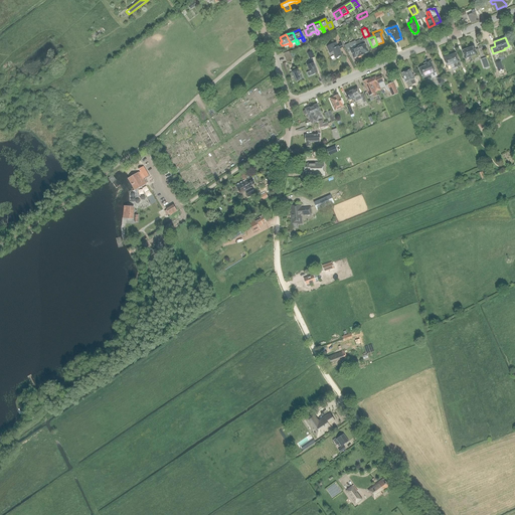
[(356,43),(361,56),(365,54),(365,53),(368,52),(364,43),(365,42),(364,38),(362,39),(362,40),(356,43)]
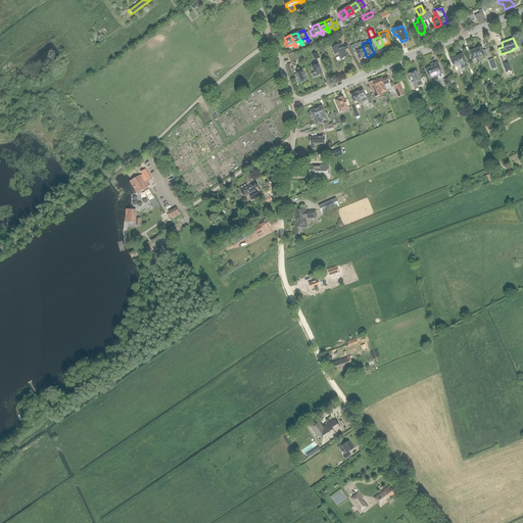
[(363,58),(367,57),(362,44),(361,42),(350,47),(353,53),(357,52),(360,59),(363,57),(363,58)]
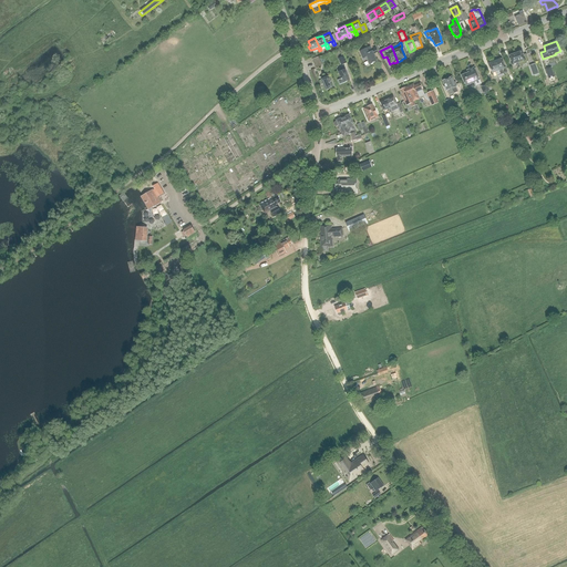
[(370,64),(371,64),(372,64),(372,63),(377,62),(373,54),(378,52),(375,47),(372,48),(373,50),(371,51),(370,47),(360,51),(363,60),(367,59),(369,64),(370,64)]
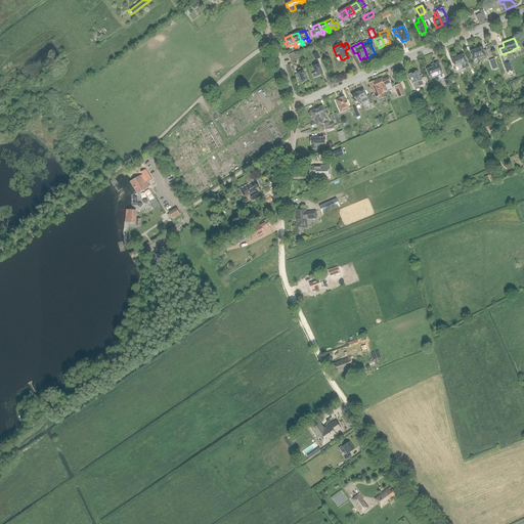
[(478,48),(478,49),(476,50),(481,62),(484,61),(483,60),(487,58),(486,57),(489,56),(486,50),(483,51),(482,47),(478,48)]
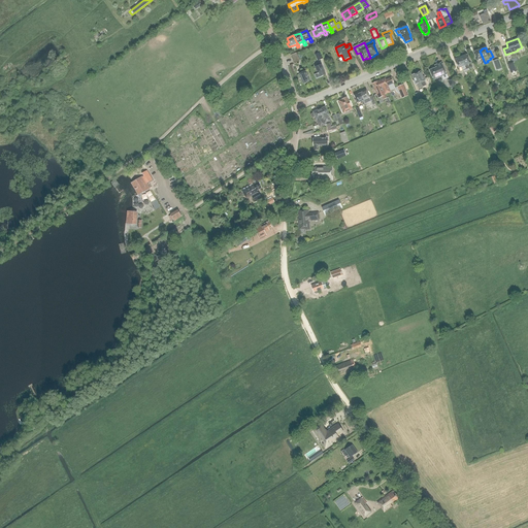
[(482,64),(485,63),(480,51),(477,51),(476,51),(474,51),(474,52),(473,53),(476,61),(482,59),(481,61),(482,64)]
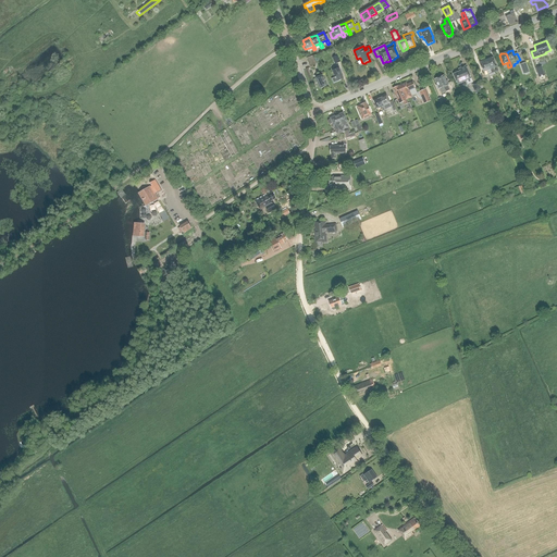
[(489,60),(486,60),(491,73),(494,72),(493,70),(491,69),(496,66),(493,58),(492,58),(491,58),(489,59),(489,60)]
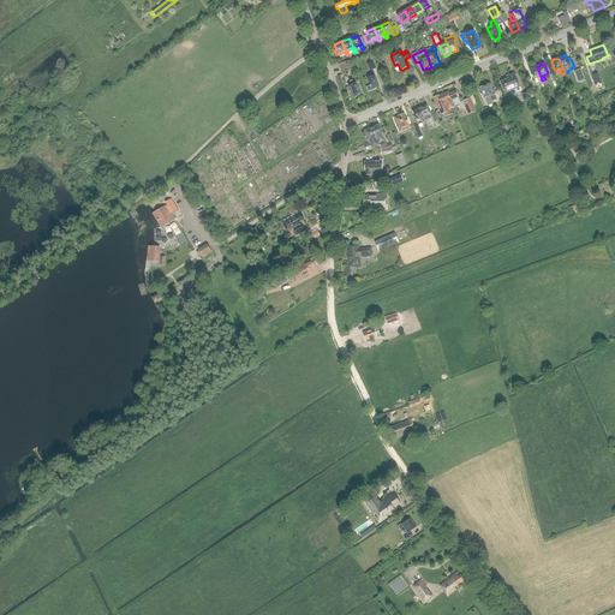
[(545,79),(542,81),(537,66),(533,67),(532,67),(531,69),(530,70),(533,79),(539,77),(538,79),(541,85),(547,83),(545,79)]
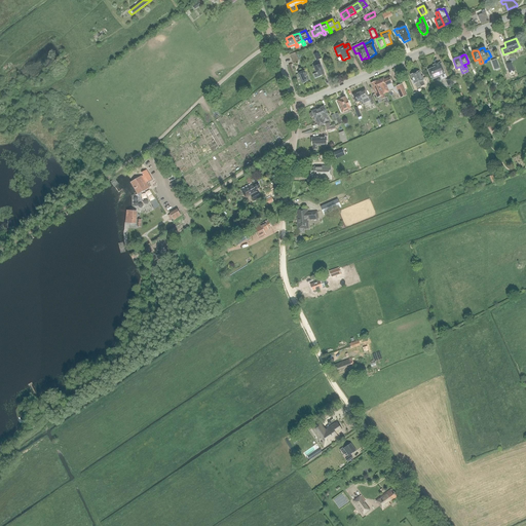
[(316,64),(317,66),(313,67),(316,74),(313,75),(314,78),(317,77),(324,74),(321,67),(322,67),(320,62),(316,64)]
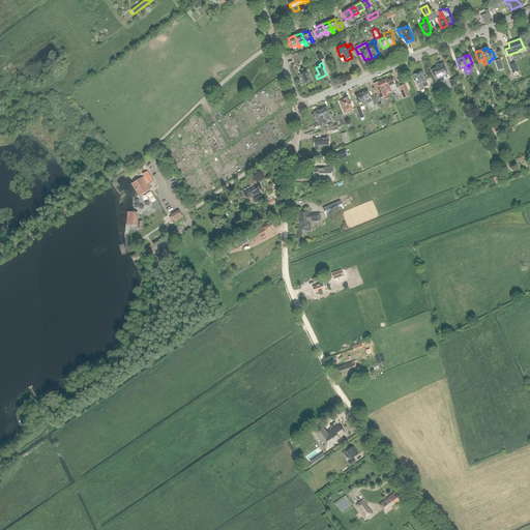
[(432,70),(435,80),(443,76),(445,81),(449,79),(443,63),(437,66),(438,68),(432,70)]
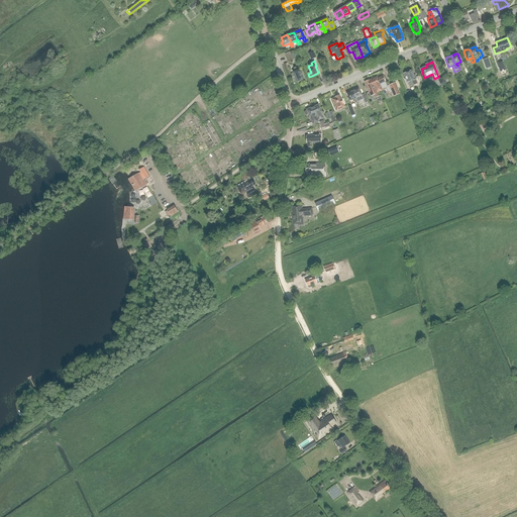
[(503,62),(497,64),(500,72),(506,70),(503,62)]
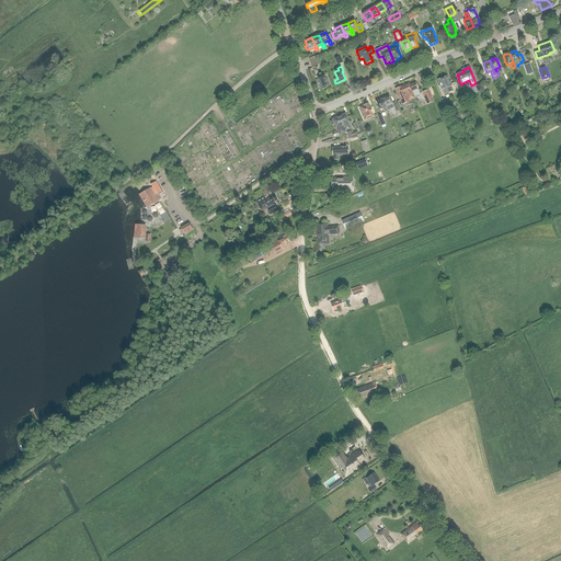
[(318,79),(316,80),(318,84),(320,83),(322,90),(329,87),(325,79),(327,79),(323,73),(320,75),(321,77),(318,79)]
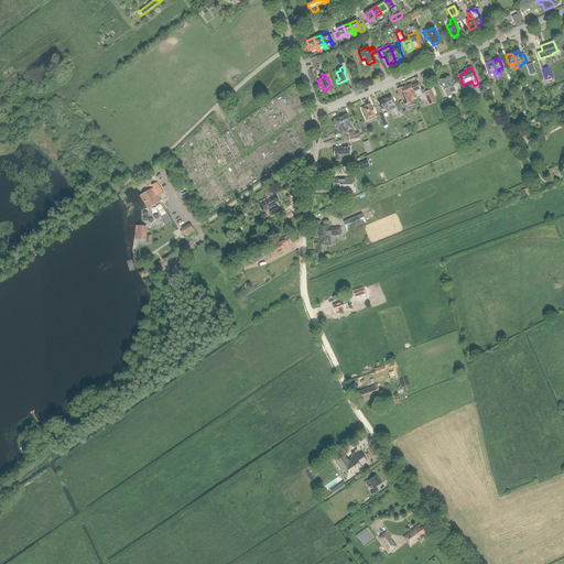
[(445,79),(451,93),(455,91),(453,86),(454,85),(453,82),(452,83),(449,77),(445,79)]
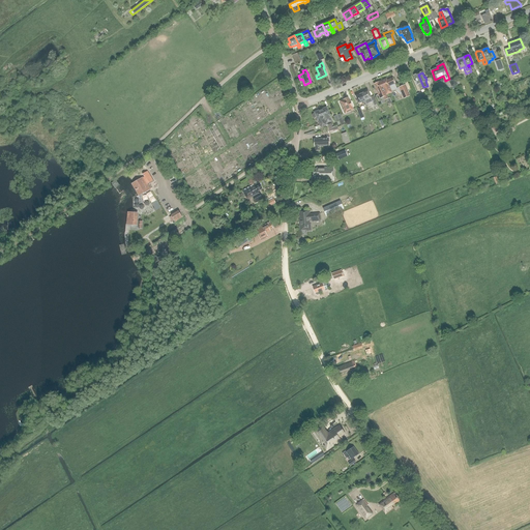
[(419,89),(423,87),(418,75),(414,76),(416,81),(415,82),(416,85),(417,84),(419,89)]
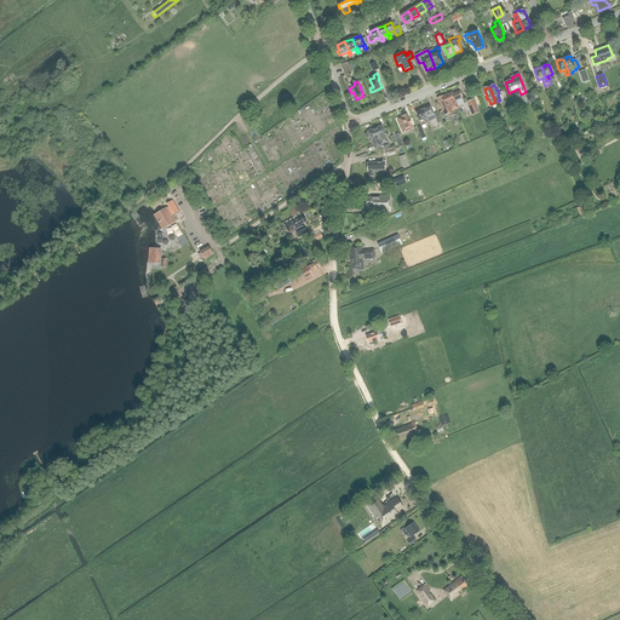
[(466,103),(466,104),(464,104),(461,98),(459,91),(454,93),(453,92),(447,95),(448,97),(447,98),(449,103),(448,103),(452,112),(458,109),(458,108),(459,107),(458,105),(461,104),(463,107),(464,108),(465,109),(465,110),(466,112),(471,109),(475,115),(480,113),(474,99),(466,103)]
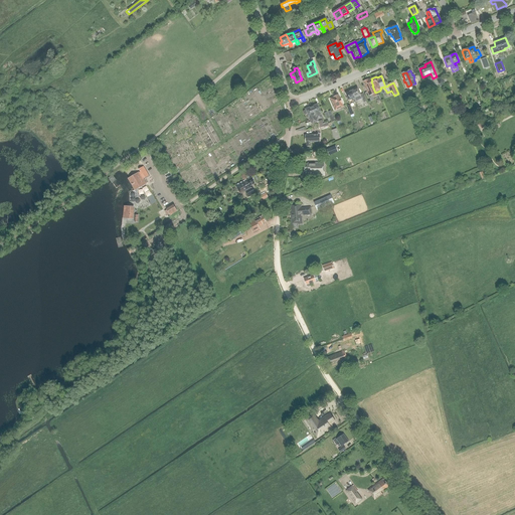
[(366,89),(369,97),(373,95),(374,98),(377,97),(375,93),(372,86),(373,86),(371,81),(372,80),(371,78),(363,81),(366,89)]
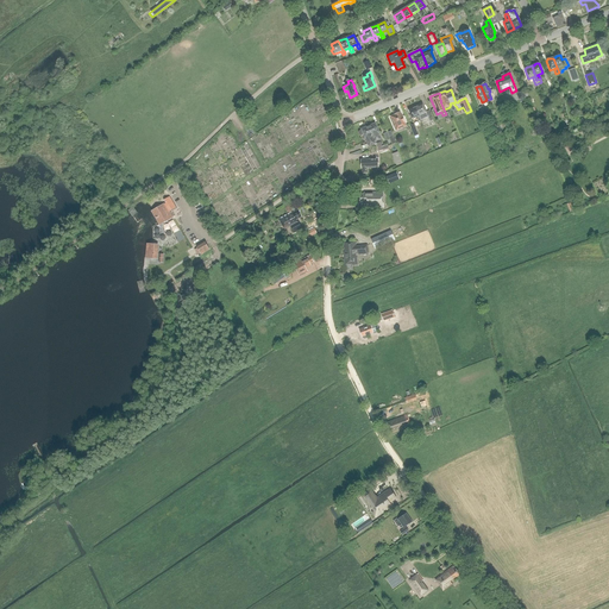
[(419,106),(415,107),(421,120),(424,119),(428,117),(427,114),(427,112),(425,108),(425,110),(422,104),(419,105),(419,106)]
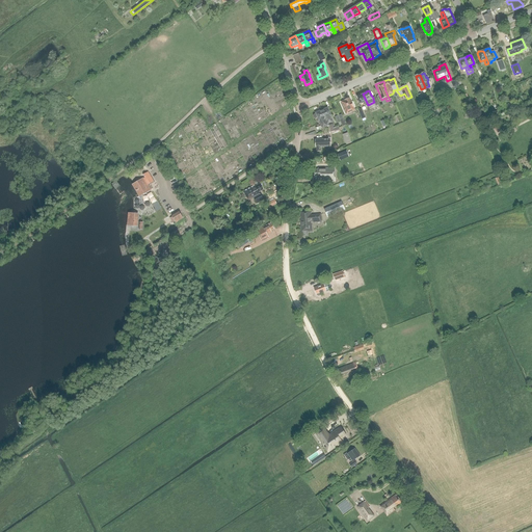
[(360,95),(356,96),(358,101),(360,104),(364,102),(366,106),(368,105),(363,94),(360,95)]
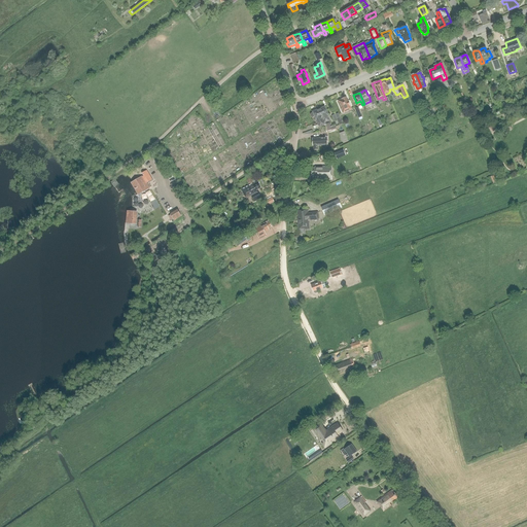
[(340,106),(341,109),(342,113),(351,110),(347,101),(346,99),(342,100),(342,101),(339,102),(340,106)]
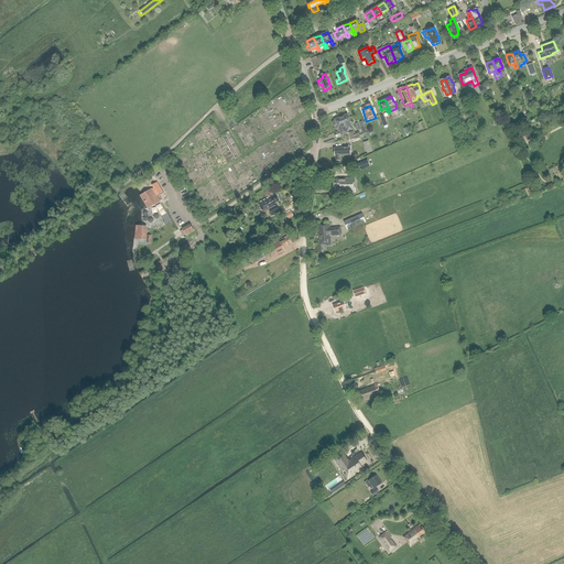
[(347,115),(340,117),(345,126),(347,131),(353,129),(350,123),(351,123),(347,115)]
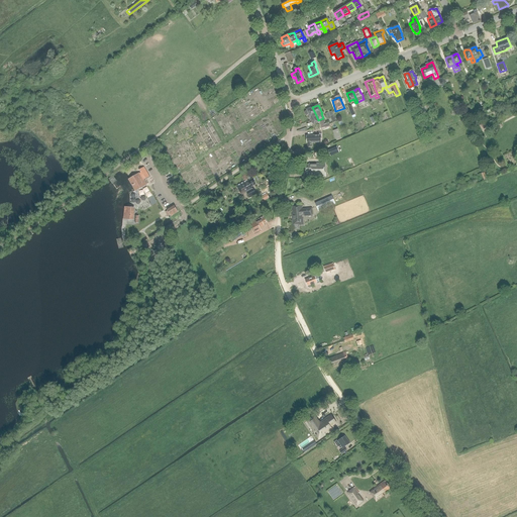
[(318,120),(316,115),(312,107),(306,110),(307,110),(305,111),(304,113),(305,115),(306,115),(308,114),(312,122),(313,125),(319,122),(318,120)]
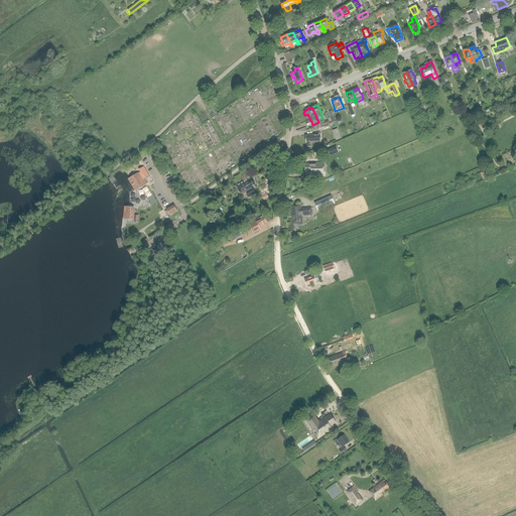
[(485,124),(479,126),(483,133),(488,130),(485,124)]
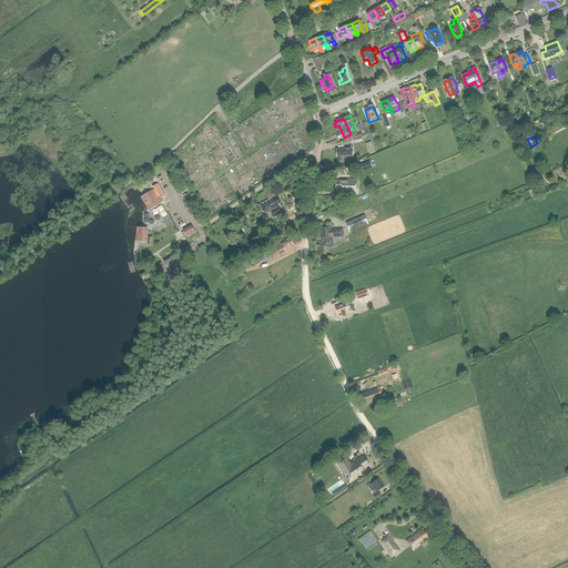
[(267,172),(272,170),(271,166),(273,164),(272,161),(264,164),(267,172)]
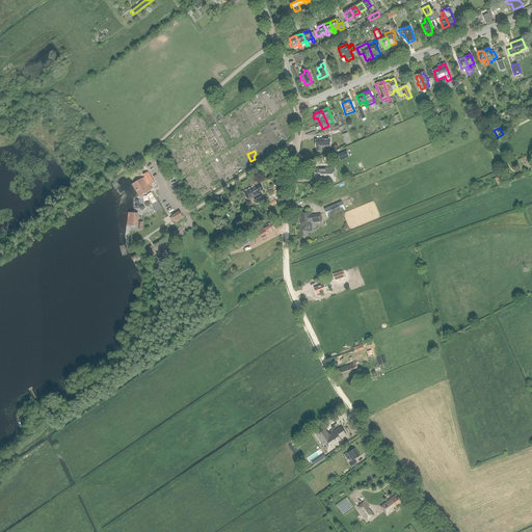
[(338,155),(340,161),(349,157),(347,151),(338,155)]
